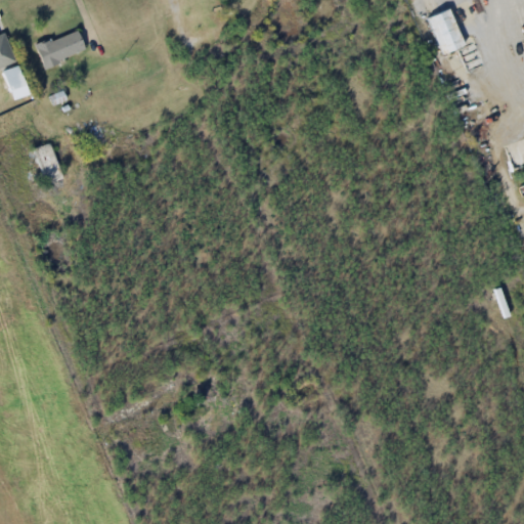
[(222,20),(219,3),(209,5),(212,23),(222,20)]
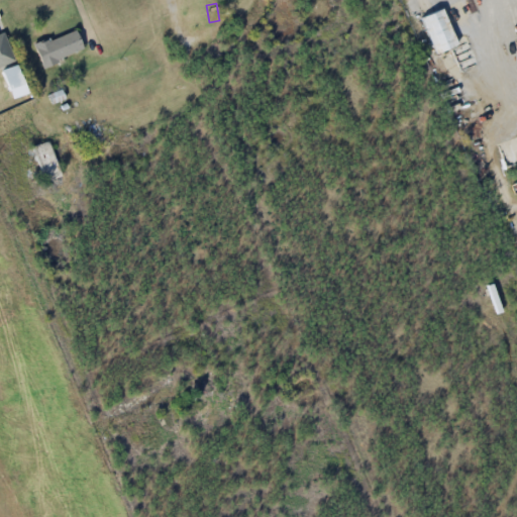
[(421,19),(436,55),(457,44),(442,9),(421,19)]
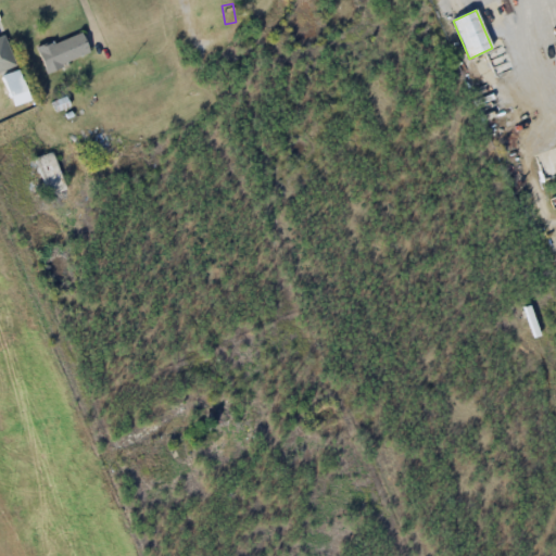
[(46,71),(90,55),(81,33),(37,48),(46,71)]
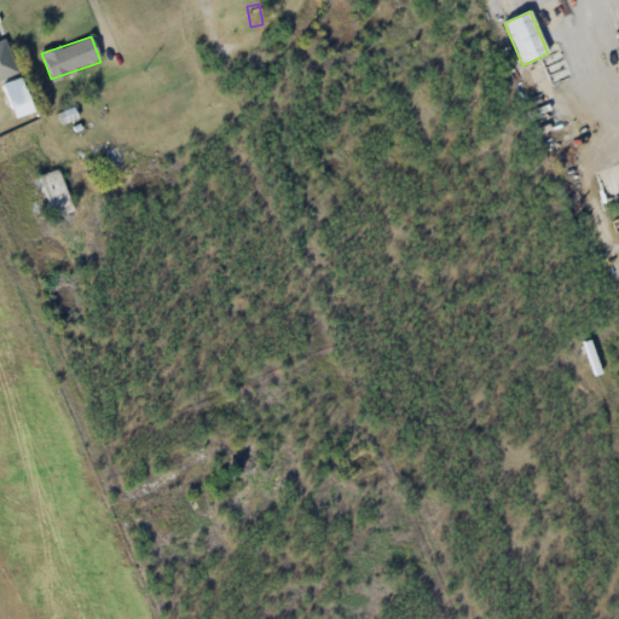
[(10,41),(0,41),(0,79),(12,79),(10,41)]
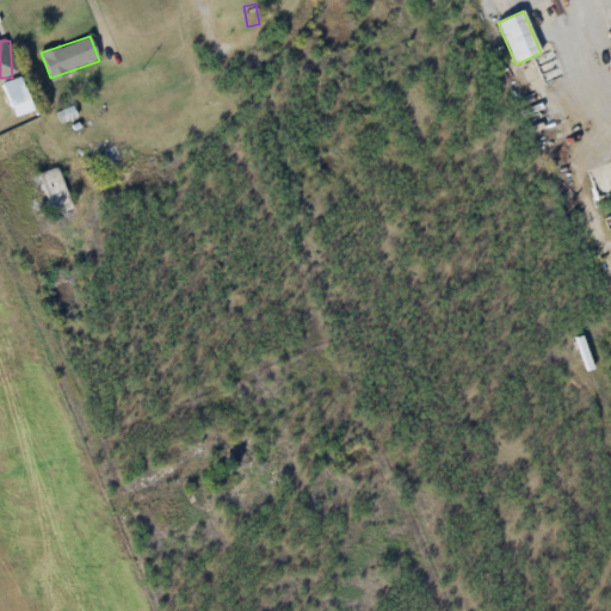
[(13,109),(30,102),(19,76),(1,84),(13,109)]
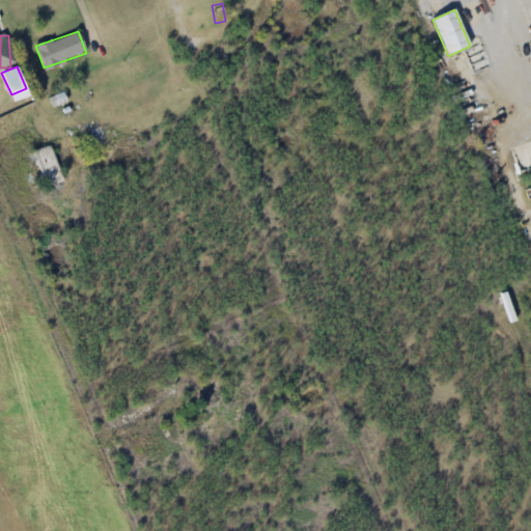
[(31,155),(49,189),(63,182),(46,147),(31,155)]
